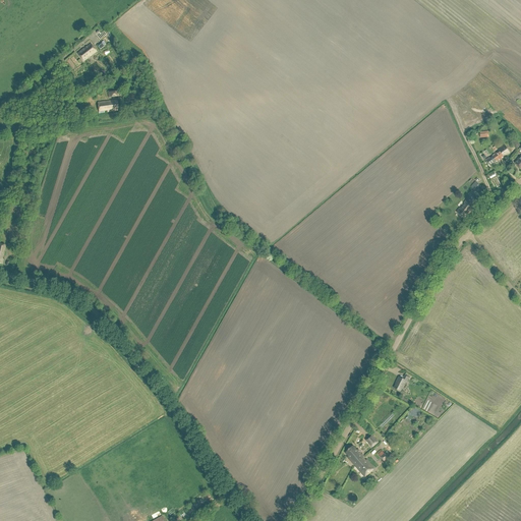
[(77,54),(83,62),(97,52),(91,44),(77,54)]
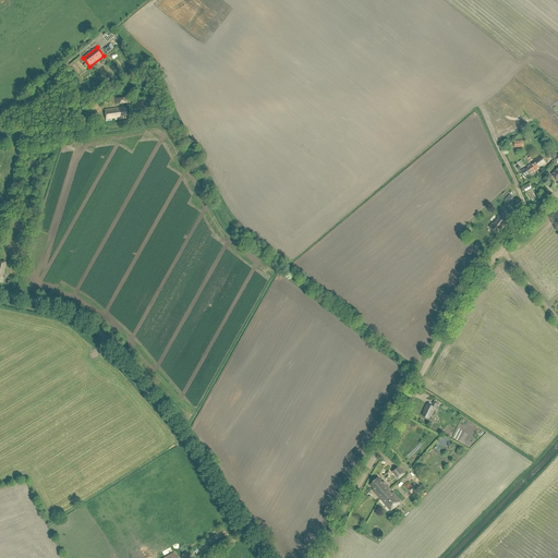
[(116,120),(126,119),(125,107),(105,110),(107,122),(111,121),(111,119),(116,119),(116,120)]
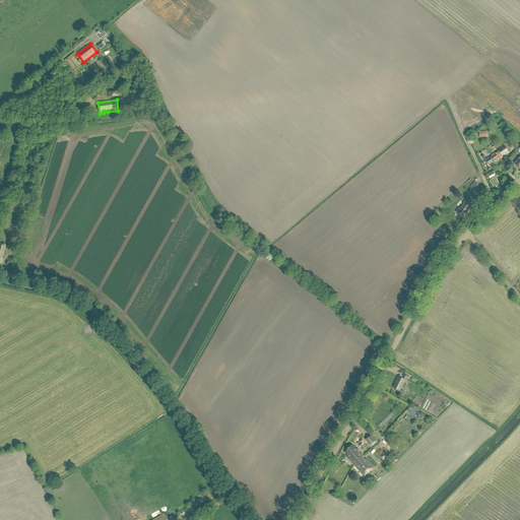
[(510,141),(516,148),(519,145),(514,138),(510,141)]
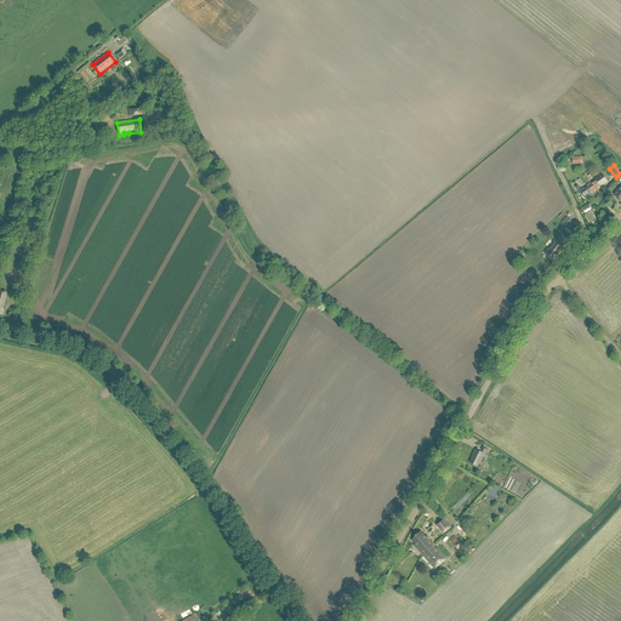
[(588,188),(585,191),(584,188),(579,191),(580,193),(584,199),(592,193),(591,192),(594,189),(596,192),(608,182),(602,174),(594,180),(596,181),(587,186),(588,188)]
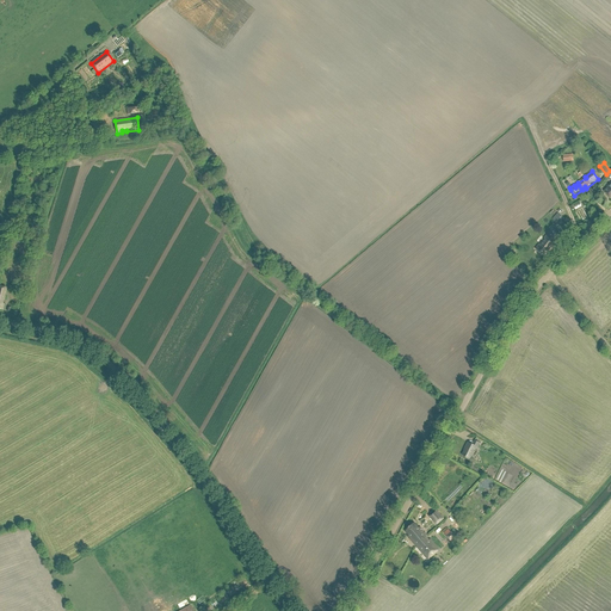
[(470,460),(476,446),(477,448),(480,443),(475,440),(473,445),(468,443),(464,449),(466,449),(462,456),(470,460)]
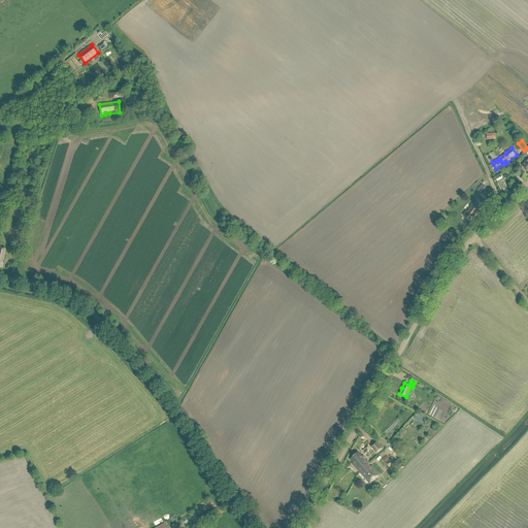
[(419,408),(409,403),(406,401),(405,404),(408,405),(418,410),(419,408)]
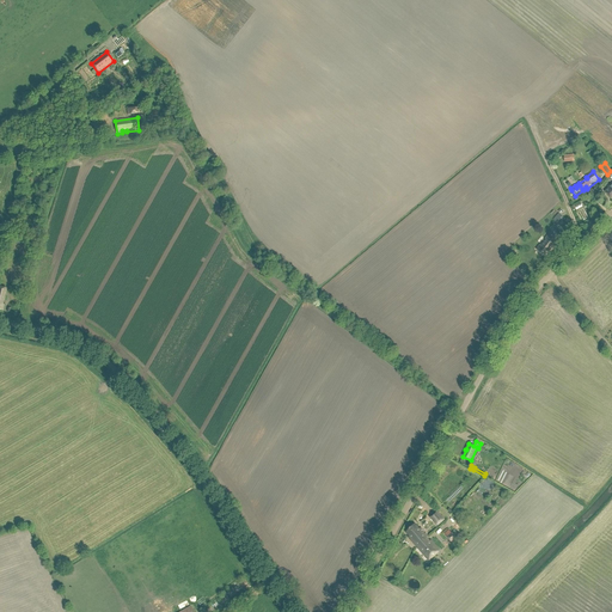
[(438,510),(430,518),(436,525),(438,525),(438,526),(445,519),(442,516),(444,516),(440,512),(439,513),(438,510)]
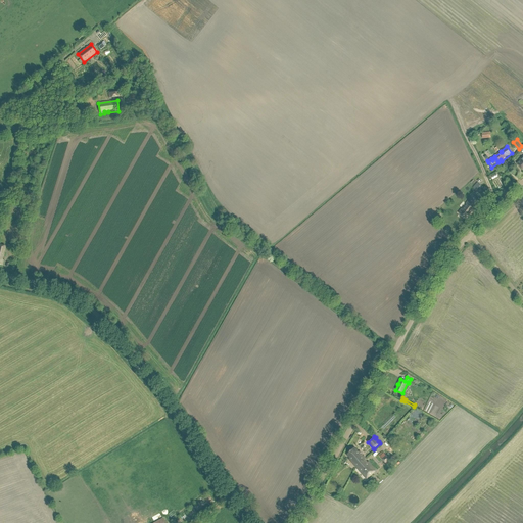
[(348,459),(357,468),(364,461),(366,459),(360,452),(359,453),(354,447),(347,455),(349,459),(348,459)]
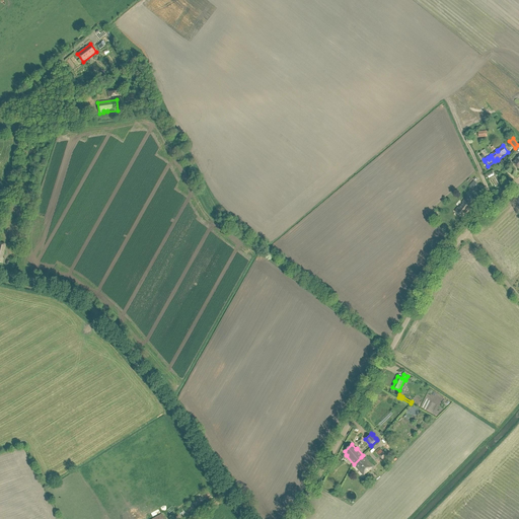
[(379,456),(382,459),(385,462),(389,459),(386,456),(387,456),(383,452),(381,450),(377,453),(379,455),(379,456)]
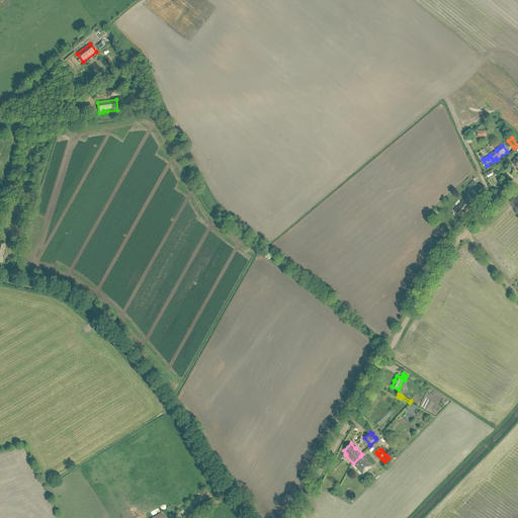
[(367,454),(376,463),(379,459),(371,451),(367,454)]
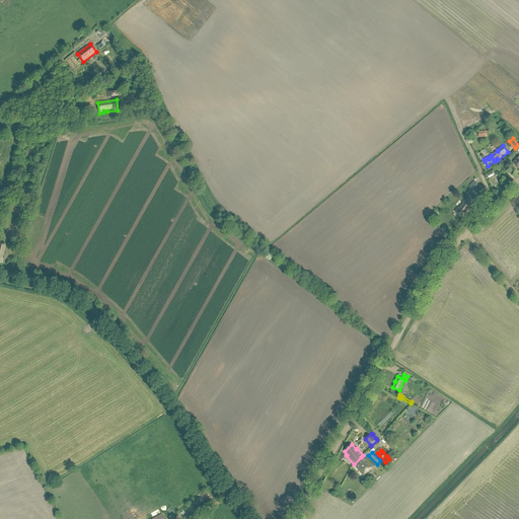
[(359,475),(342,453),(337,453),(337,460),(339,463),(344,463),(348,468),(347,470),(353,478),(355,478),(359,475)]
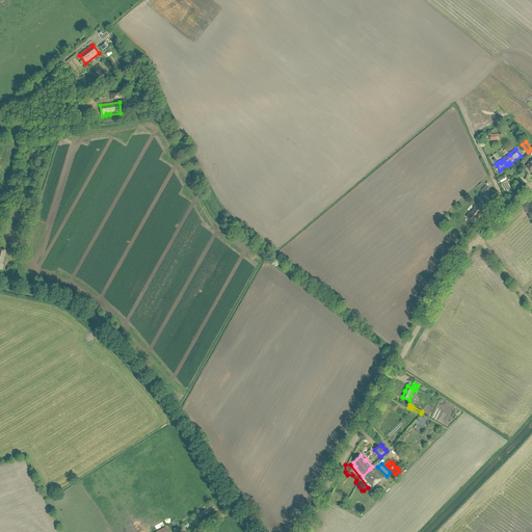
[(373,487),(382,479),(374,470),(373,471),(370,469),(363,476),(373,487)]
